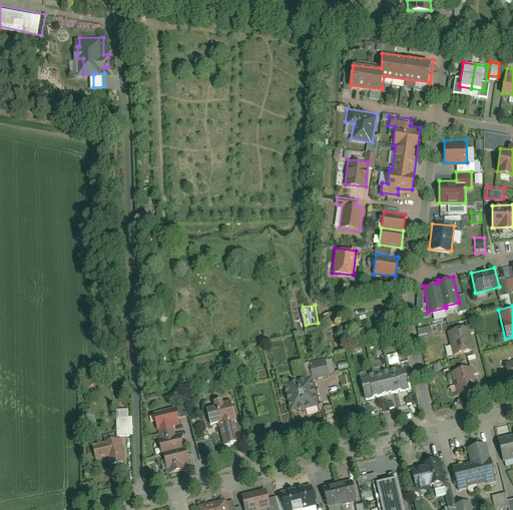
[(337,310),(324,312),(327,326),(340,323),(337,310)]
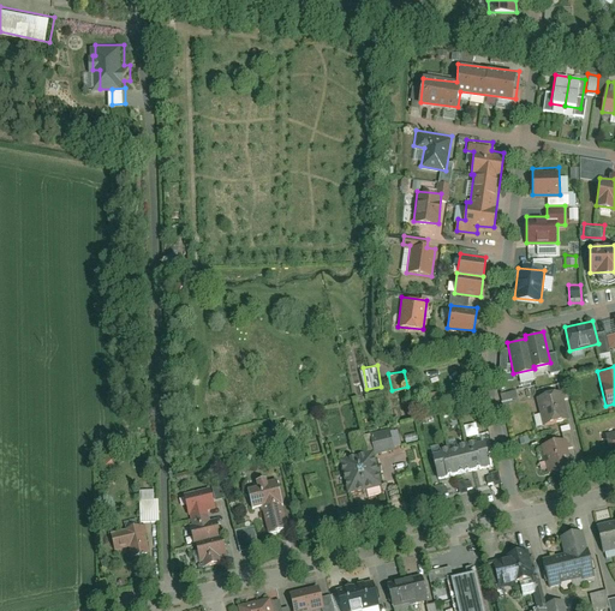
[(503,401),(519,397),(517,388),(501,391),(503,401)]
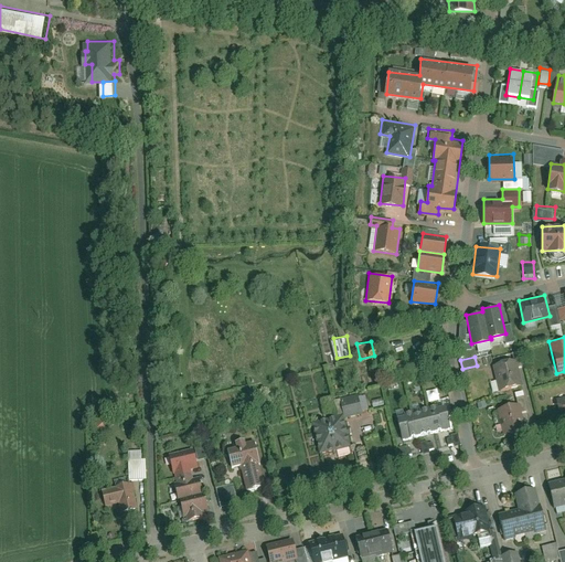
[(515,358),(492,364),(498,390),(522,384),(515,358)]
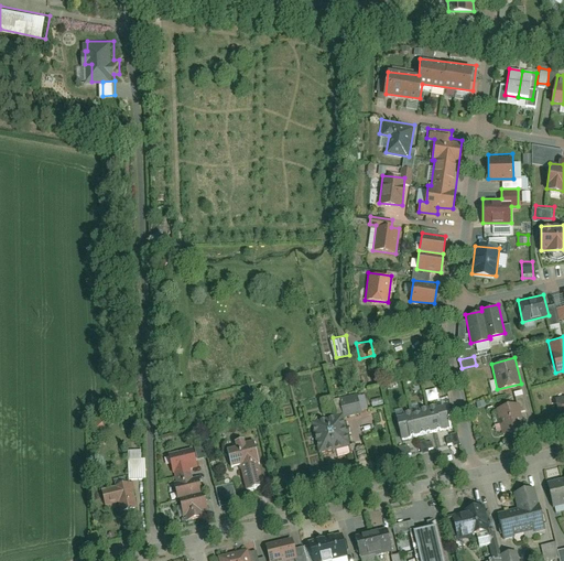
[(359,392),(342,397),(344,411),(362,408),(359,392)]
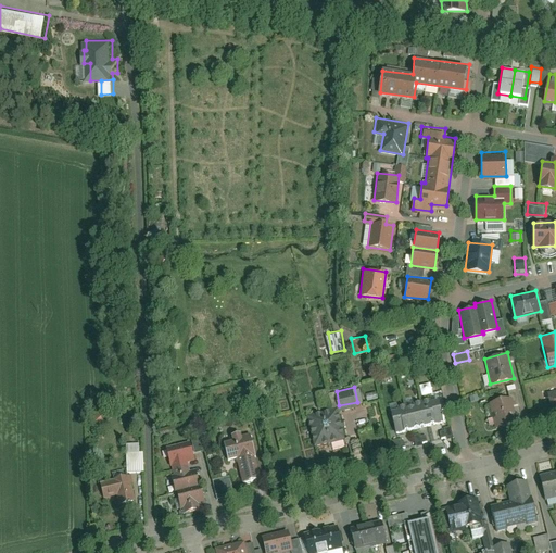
[(508,397),(489,401),(496,432),(518,427),(513,404),(518,402),(515,388),(507,390),(508,397)]
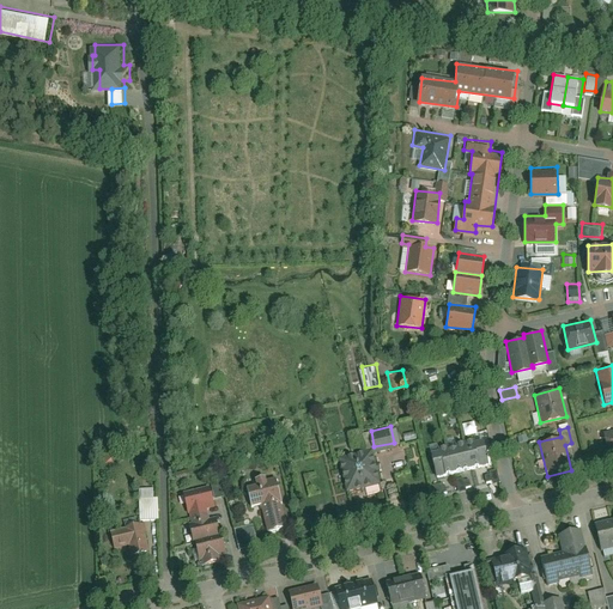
[(492,461),(485,432),(467,436),(474,464),(492,461)]
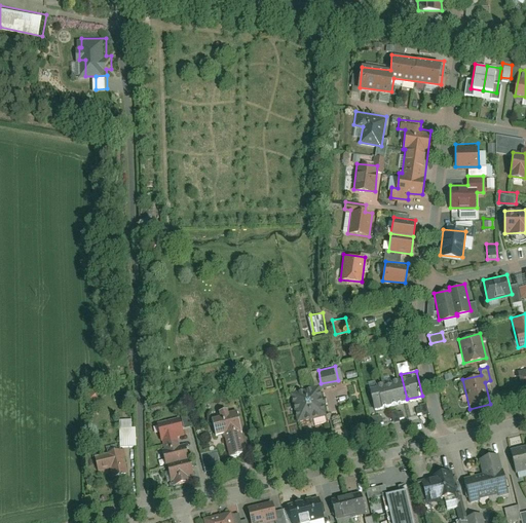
[(407,399),(401,374),(386,377),(391,403),(407,399)]
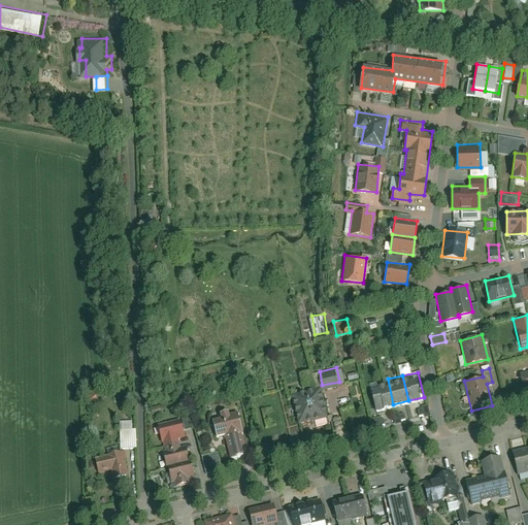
[(393,404),(388,379),(372,383),(378,407),(393,404)]
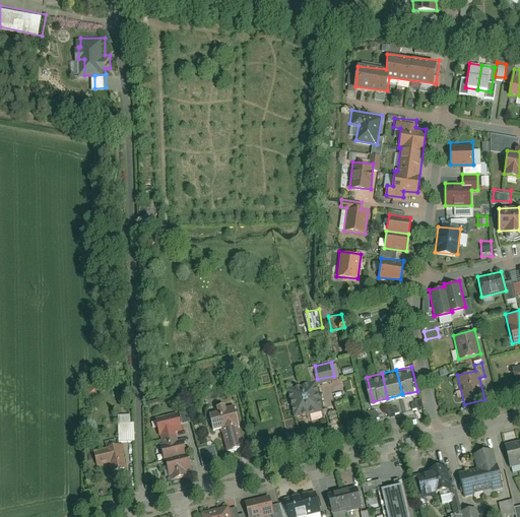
[(317,379),(289,384),(295,412),(323,407),(317,379)]
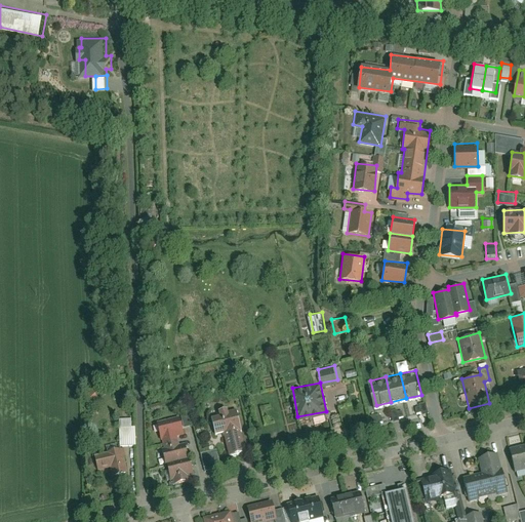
[(417,410),(429,408),(428,401),(416,402),(417,410)]
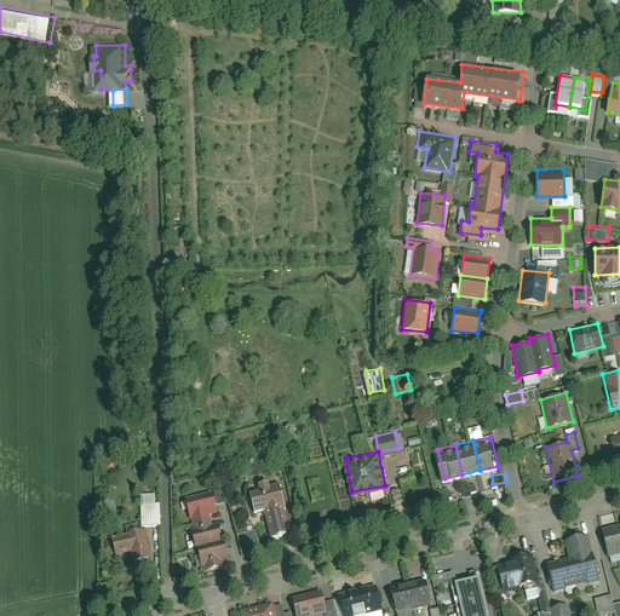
[(280,479),(248,487),(254,508),(264,506),(282,501),(286,501),(280,479)]
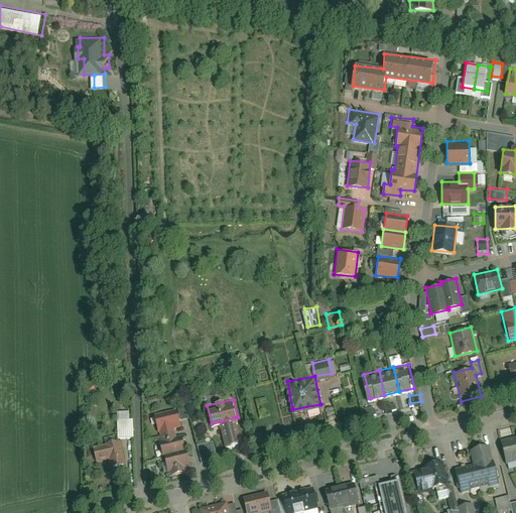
[(131,408),(118,408),(119,435),(135,435),(134,416),(131,416),(131,408)]
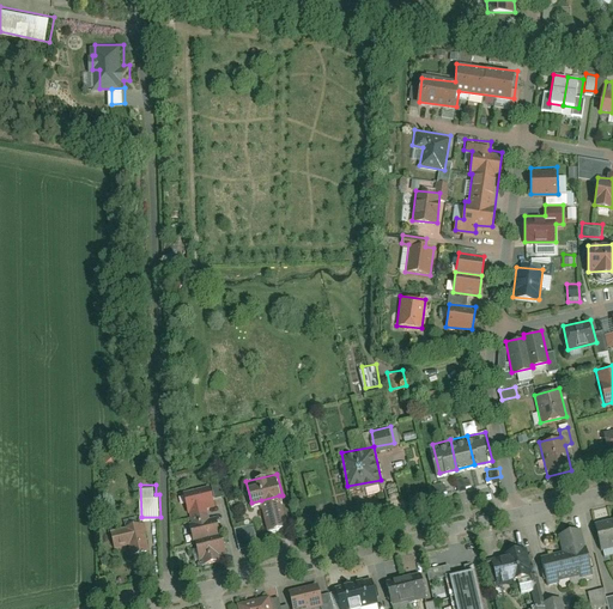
[(210,486),(183,492),(188,512),(189,512),(192,522),(189,523),(194,542),(222,536),(217,516),(211,517),(208,509),(216,506),(210,486)]
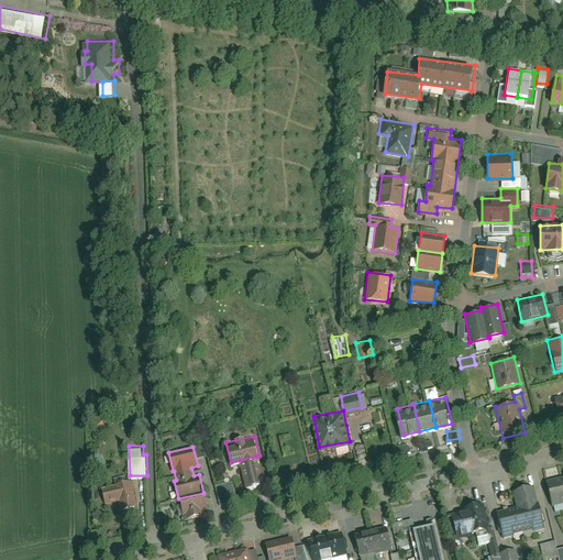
[(256,456),(240,460),(246,485),(263,481),(256,456)]
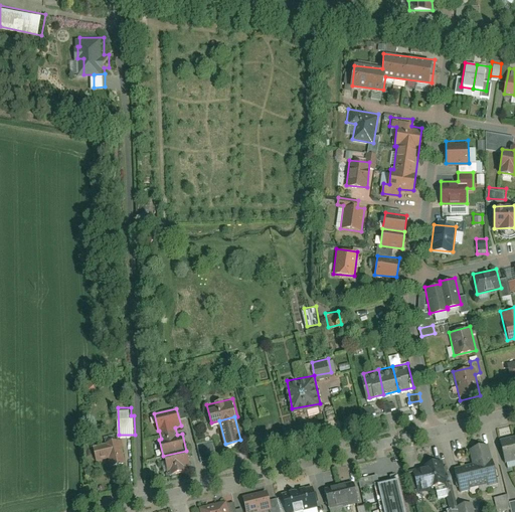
[(514,458),(514,437),(514,436),(500,439),(505,461),(514,458)]
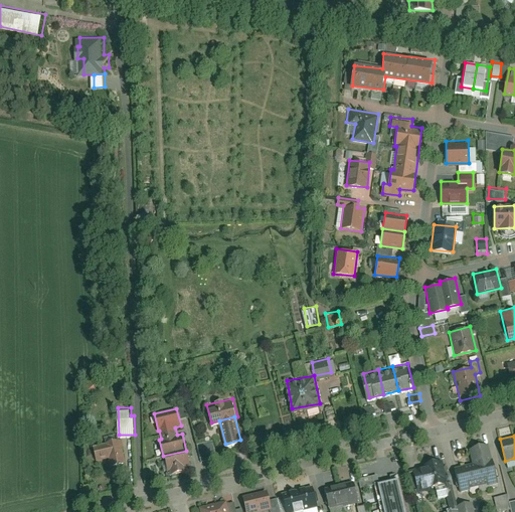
[(108,458),(111,466),(125,463),(119,440),(106,443),(107,445),(93,448),(97,461),(108,458)]
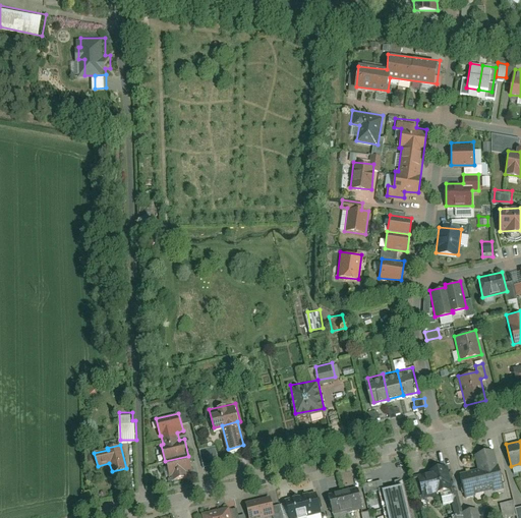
[(204,464),(216,463),(216,457),(218,456),(218,445),(201,447),(204,464)]
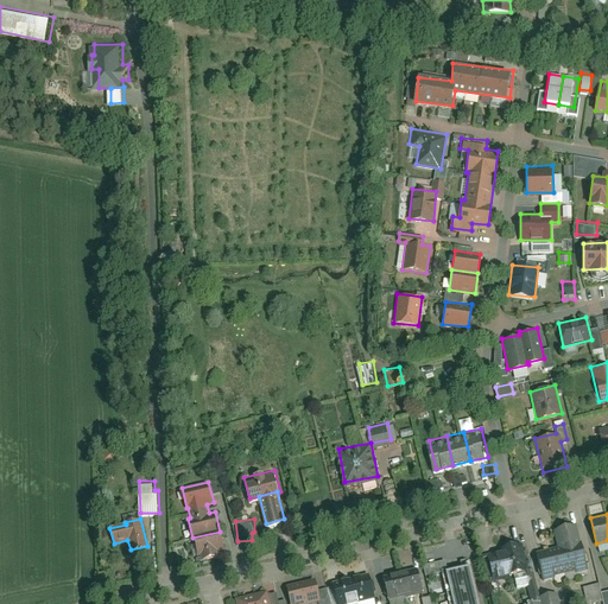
[(558,545),(537,551),(544,577),(589,565),(578,521),(553,527),(558,545)]
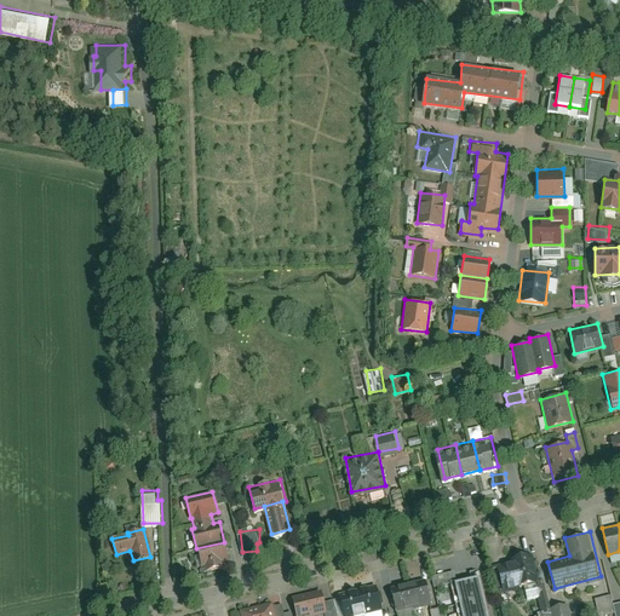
[(229,559),(225,543),(199,551),(202,565),(206,565),(207,570),(223,566),(222,560),(229,559)]
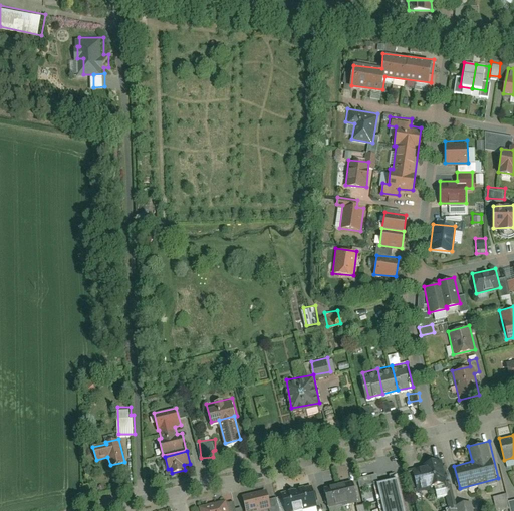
[(424,466),(414,469),(419,487),(446,480),(441,458),(423,463),(424,466)]
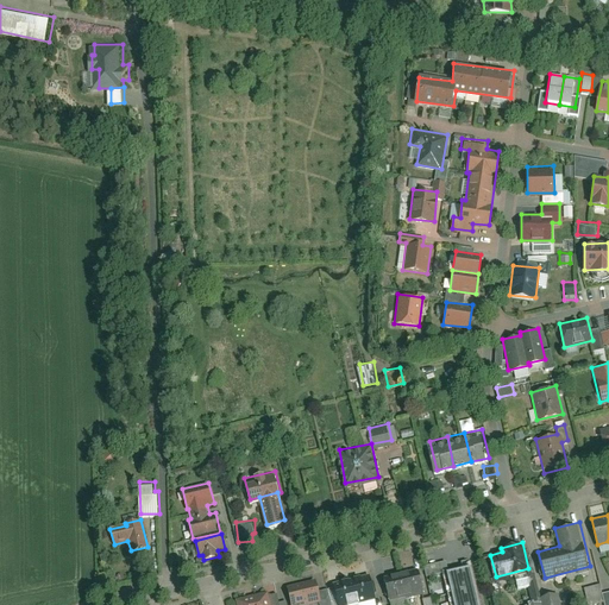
[(483,604),(473,565),(447,571),(454,604),(483,604)]
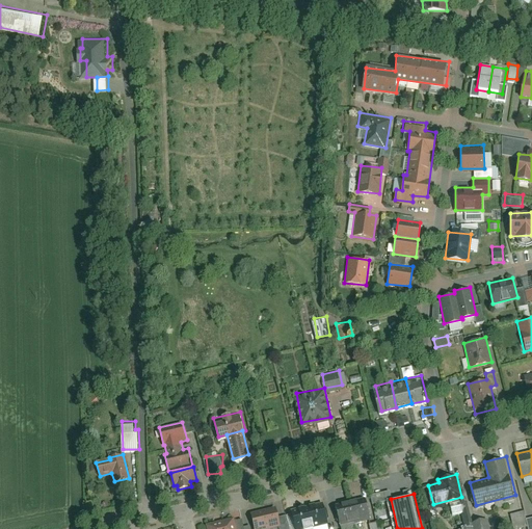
[(369,517),(365,497),(350,500),(354,520),(369,517)]
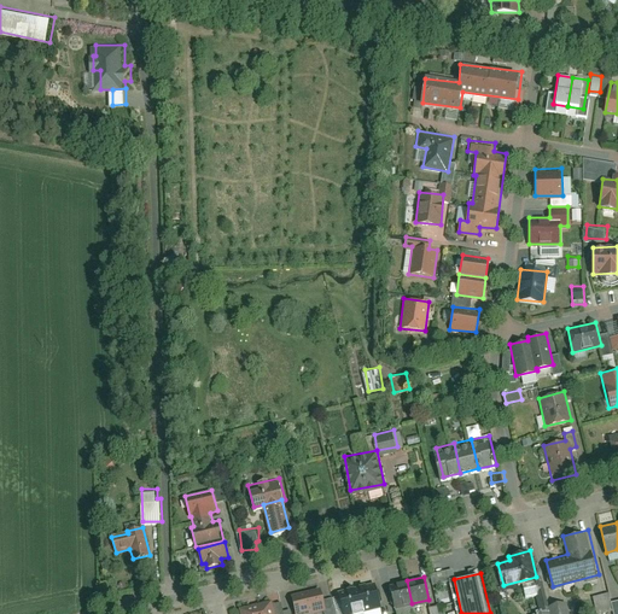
[(412,603),(407,580),(389,585),(395,608),(412,603)]
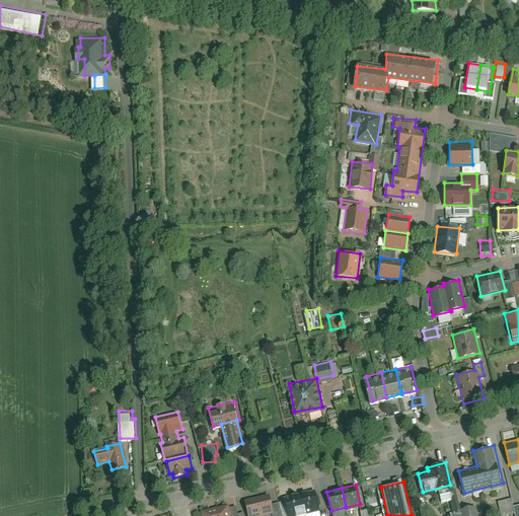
[(319,510),(314,490),(300,493),(304,513),(319,510)]
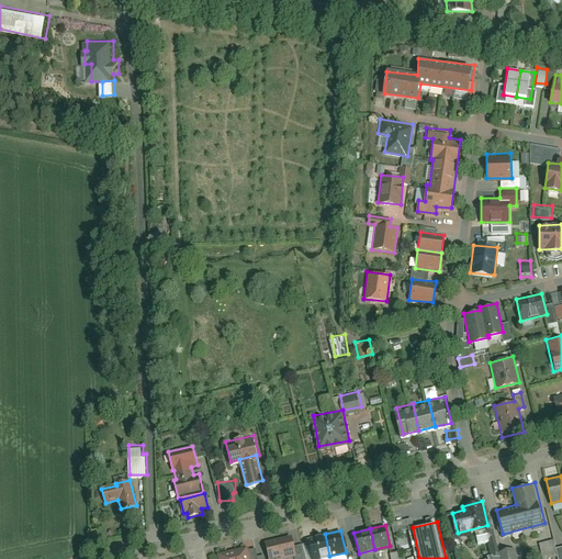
[(317,558),(329,556),(325,534),(308,538),(313,558),(317,558)]
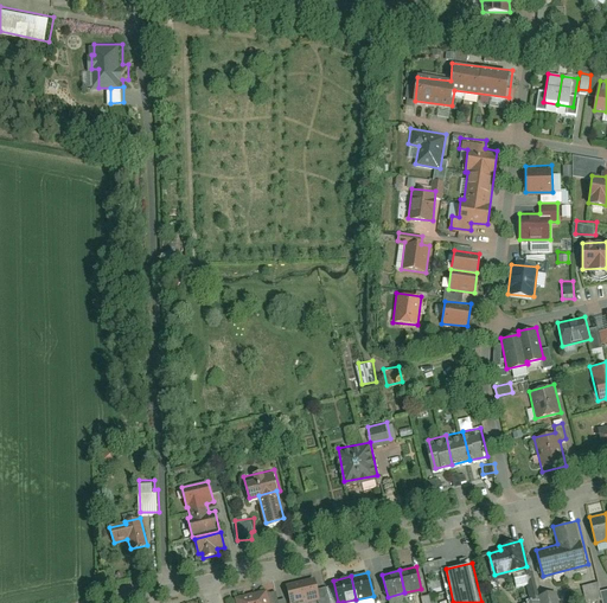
[(314,577),(287,584),(291,602),(299,602),(319,598),(314,577)]
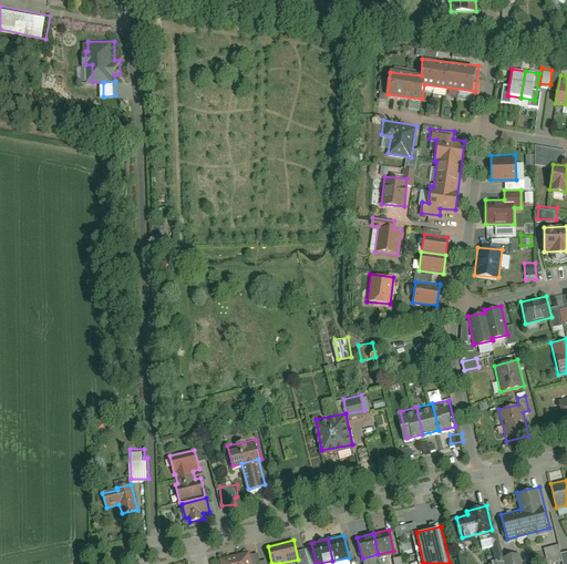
[(560,543),(546,544),(547,561),(562,559),(560,543)]
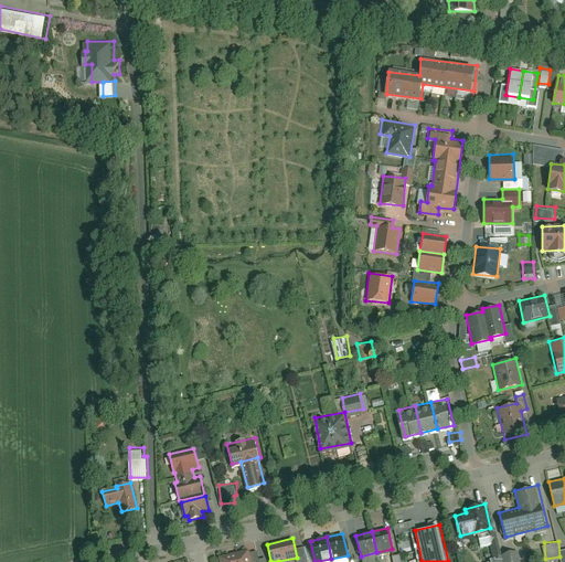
[(252,561),(248,548),(219,555),(220,561),(252,561)]
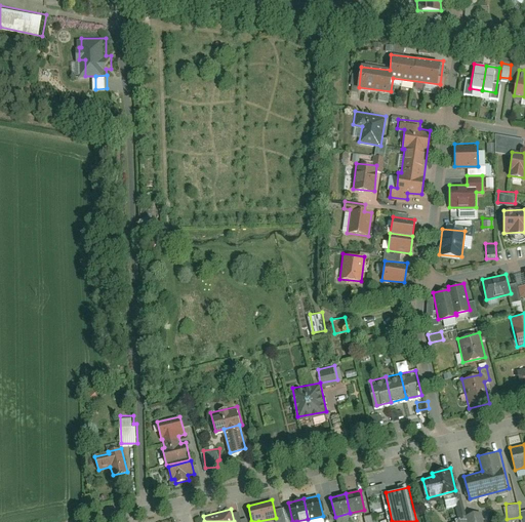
[(482,521),(480,512),(467,515),(468,521),(482,521)]
